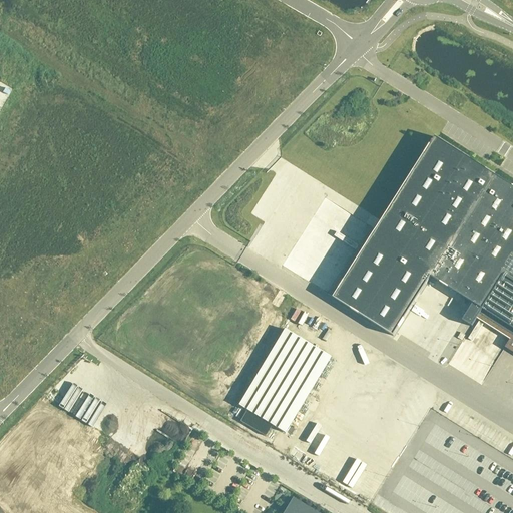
[(512,186),(495,175),(431,278),(473,304),(462,321),(472,327),(480,315),(512,335),(505,348),(512,353),(512,186)]
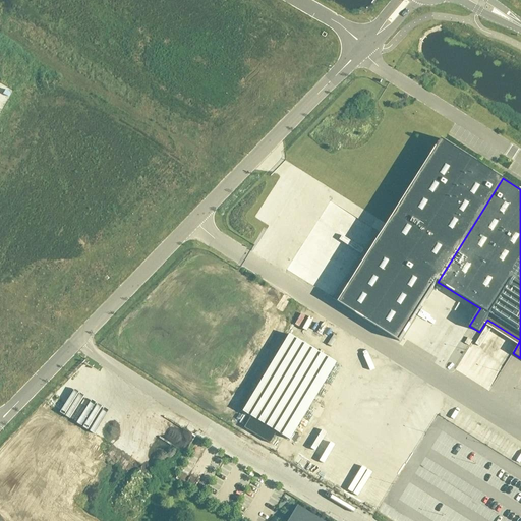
[(337,363),(290,335),(243,411),(251,416),(244,427),(270,444),(277,432),(290,440),(337,363)]
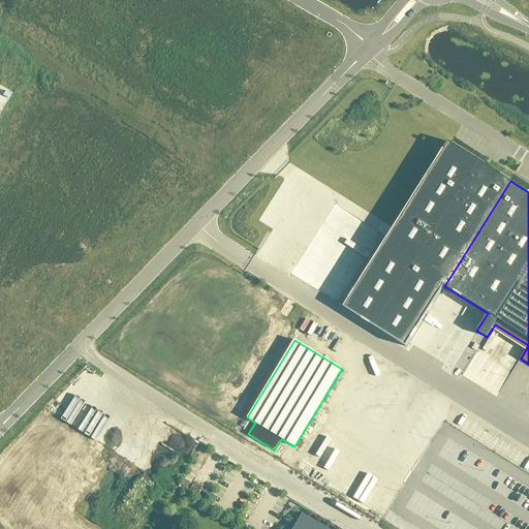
[(351,362),(363,369),(367,362),(355,354),(351,362)]
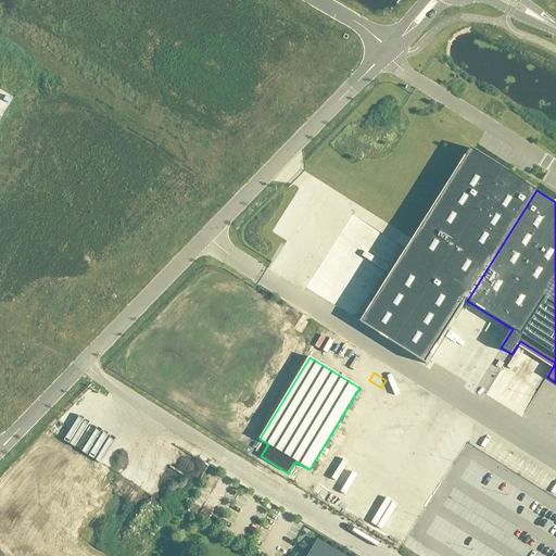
[(368,391),(377,394),(380,388),(371,384),(368,391)]
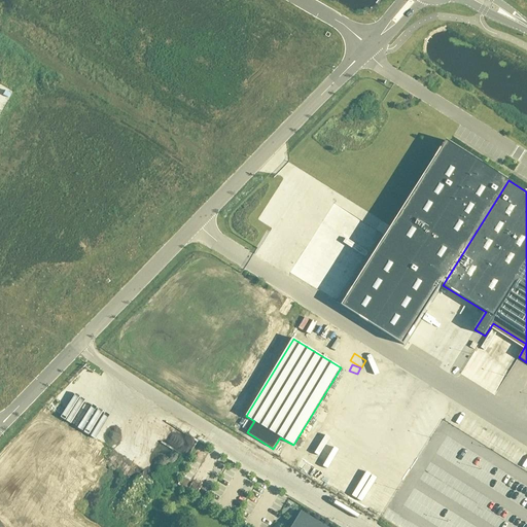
[(291,526),(324,526),(301,513),(291,526)]
